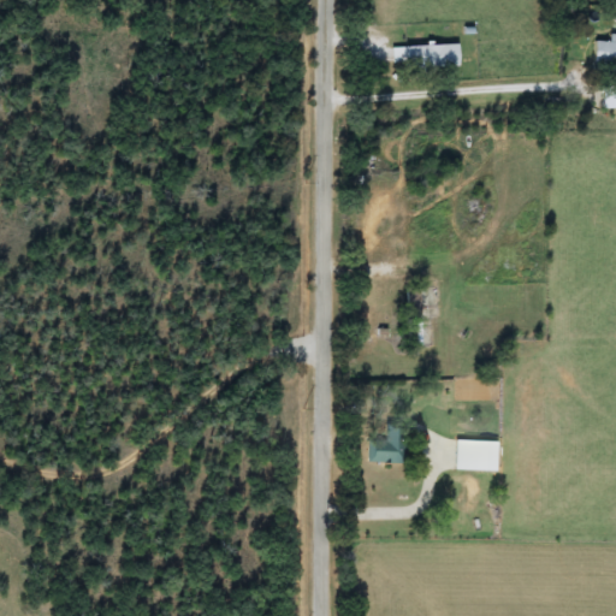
[(608,42),(608,35),(615,35),(615,67),(593,67),(593,42),(608,42)]
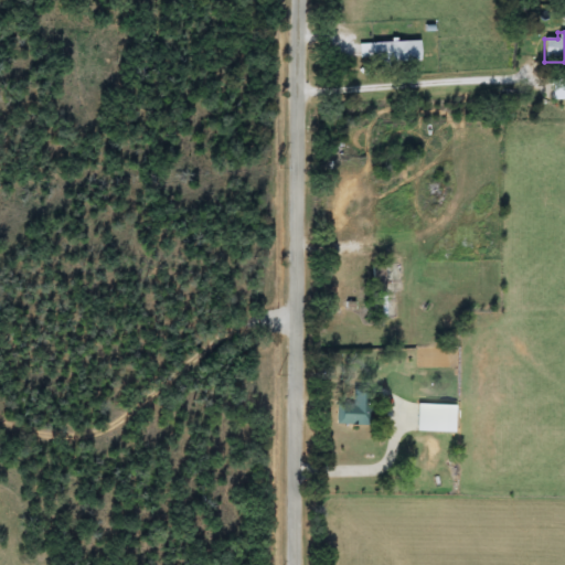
[(420,62),(359,63),(359,43),(420,42),(420,62)]
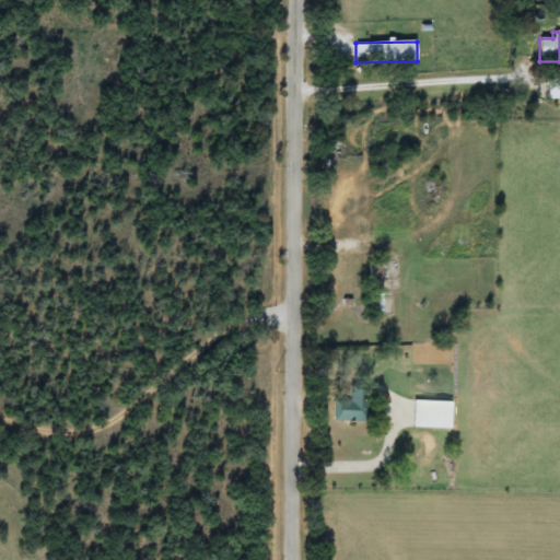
[(370,264),(386,263),(387,315),(371,315),(370,264)]
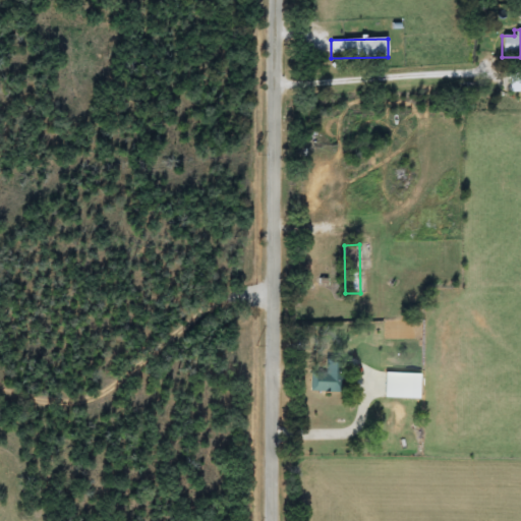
[(310,392),(310,368),(343,368),(343,392),(310,392)]
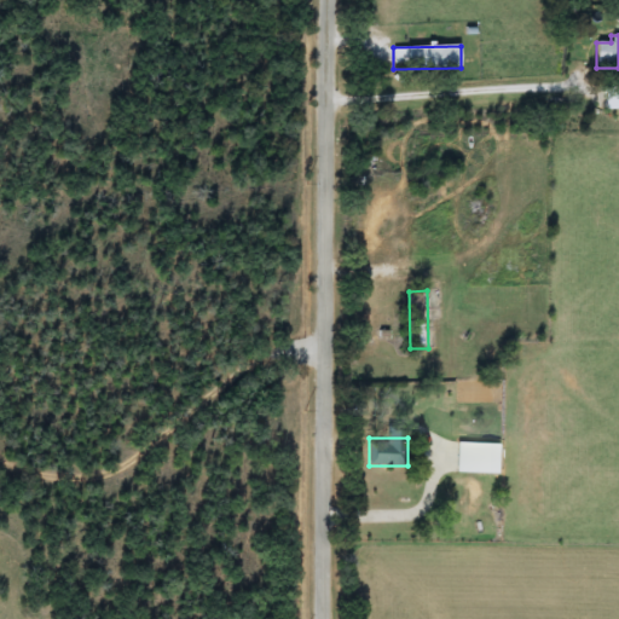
[(457,475),(457,444),(499,444),(499,475),(457,475)]
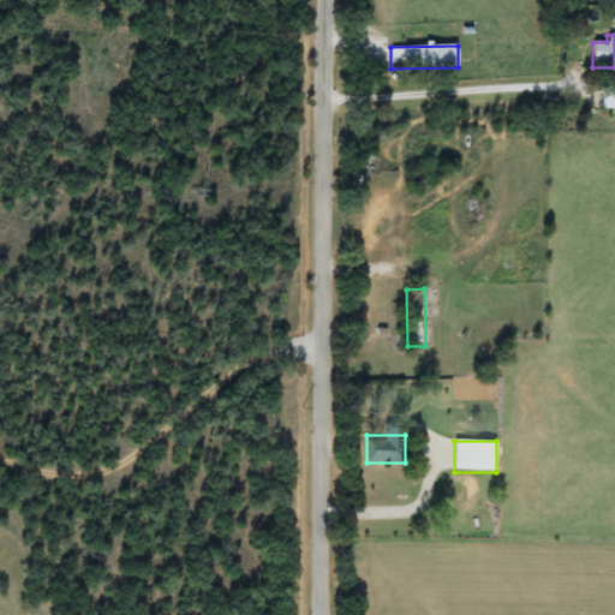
All buildings are outlined.
